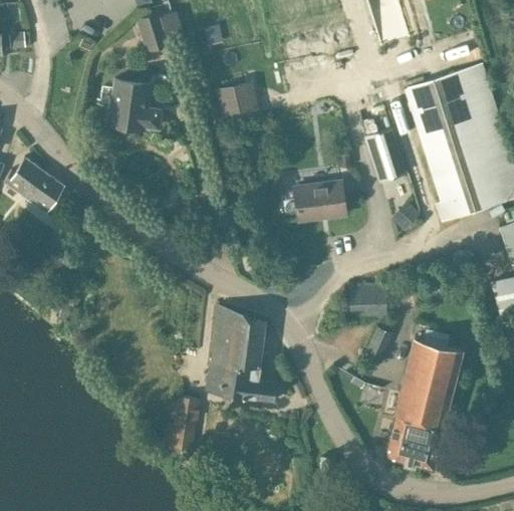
[(171,45),(161,11),(136,19),(146,53),(171,45)]
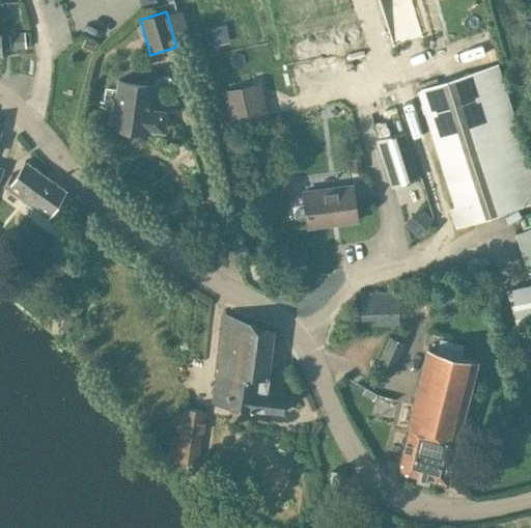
[(24,34),(9,35),(9,51),(25,51),(25,50),(24,35),(24,34)]
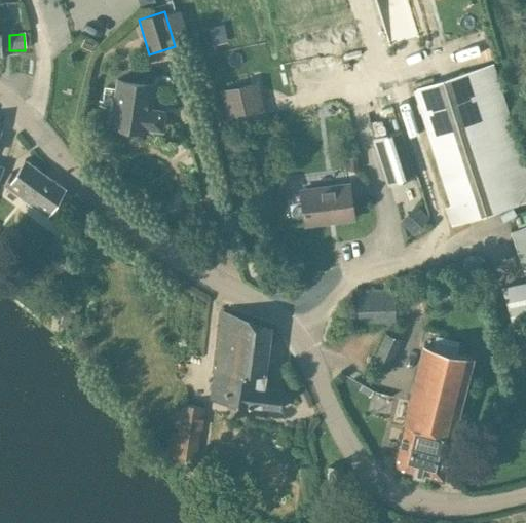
[(525,165),(493,65),(413,90),(450,210),(455,226),(525,202),(525,165)]
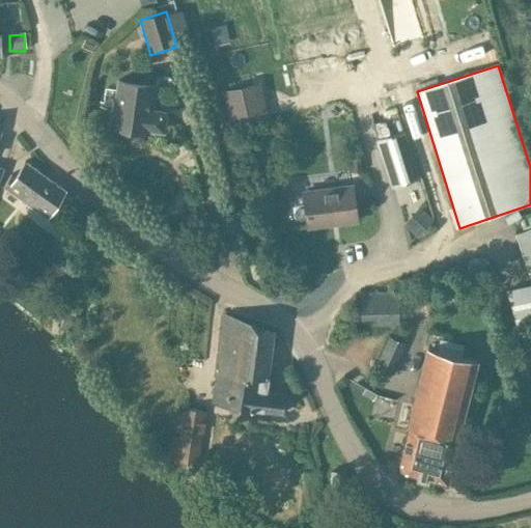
[(167,114),(151,112),(155,86),(118,81),(116,102),(112,102),(111,111),(114,111),(112,130),(165,136),(167,114)]
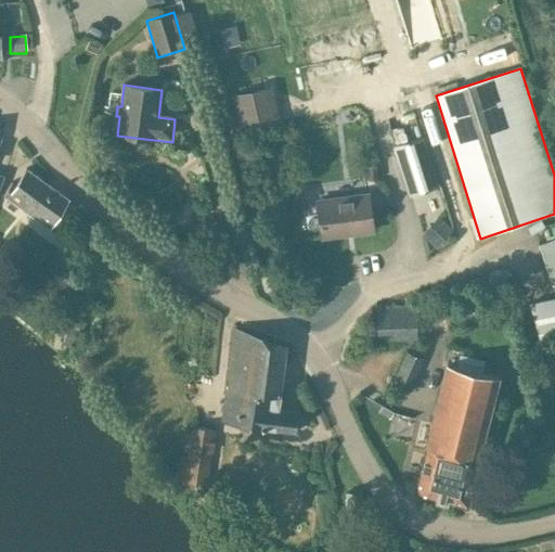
[(424,140),(395,150),(410,197),(439,188),(424,140)]
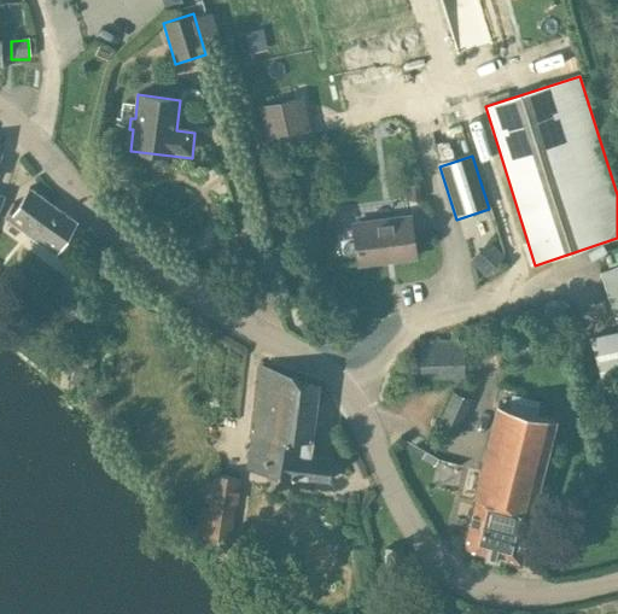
[(307,165),(292,169),(295,180),(309,176),(307,165)]
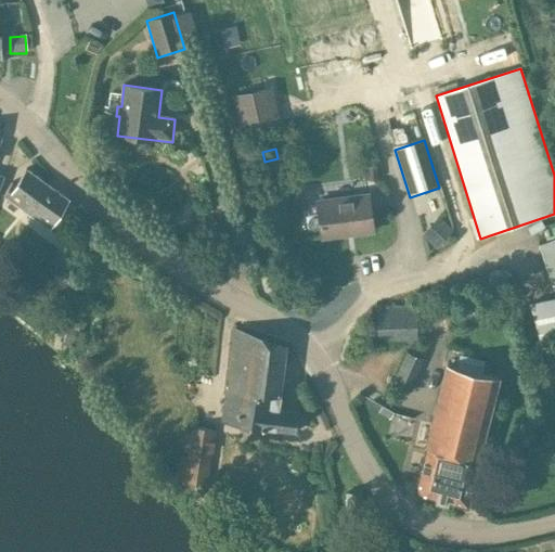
[(377,168),(366,169),(369,183),(379,182),(377,168)]
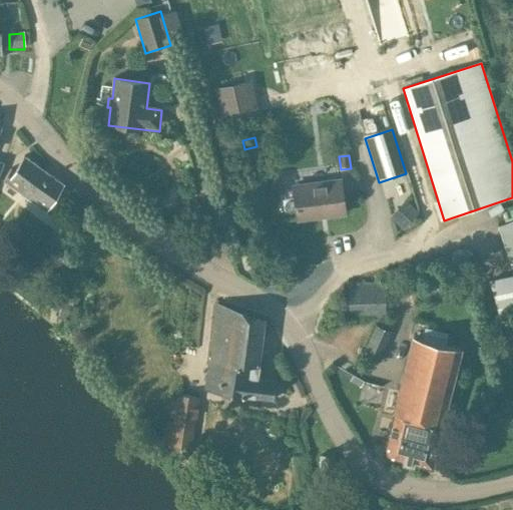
[(24,198),(43,171),(27,159),(16,174),(12,171),(4,183),(24,198)]
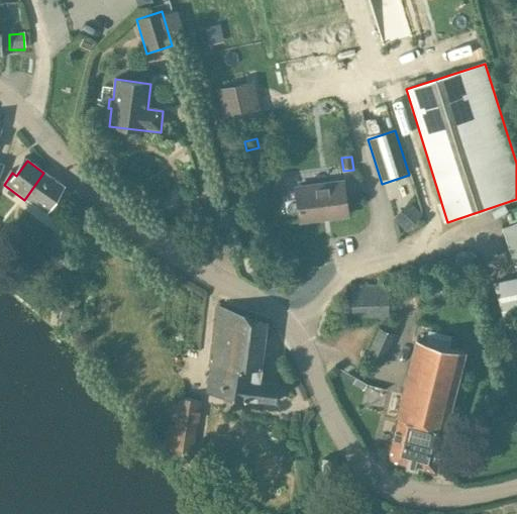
[(65,188),(43,173),(24,200),(45,214),(65,188)]
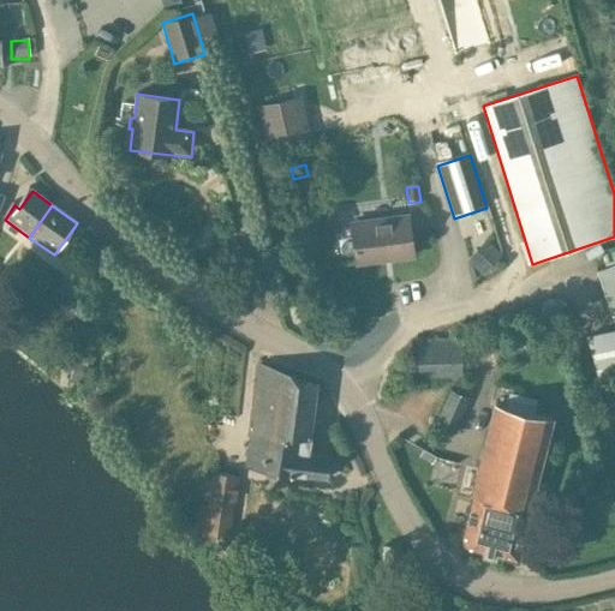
[(352,223),(357,259),(393,253),(394,259),(415,257),(408,216),(352,223)]
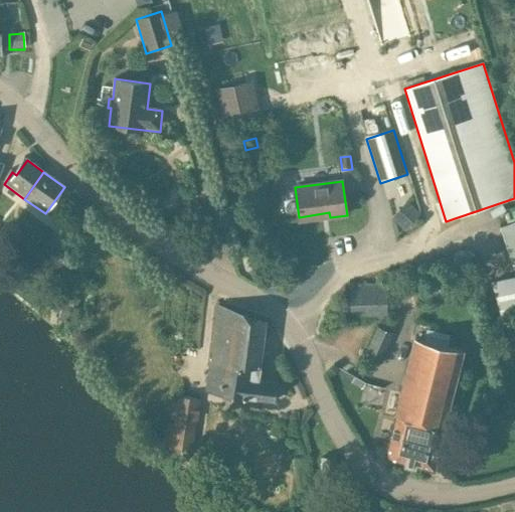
[(408,208),(393,224),(402,233),(417,217),(408,208)]
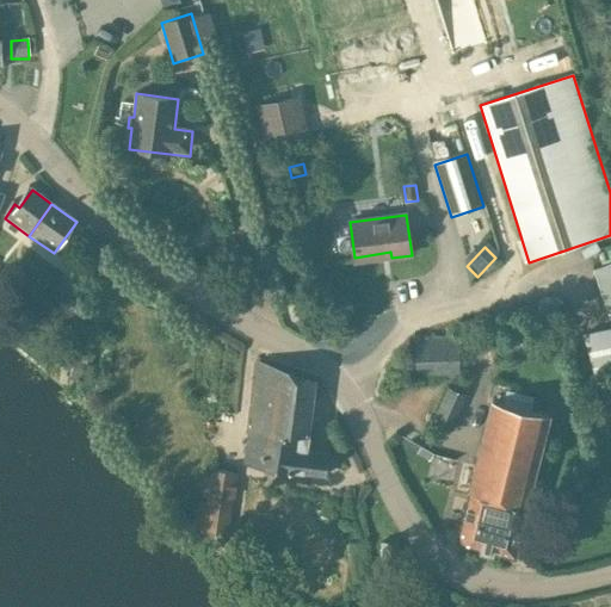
[(610,264),(593,270),(609,316),(610,314),(610,264)]
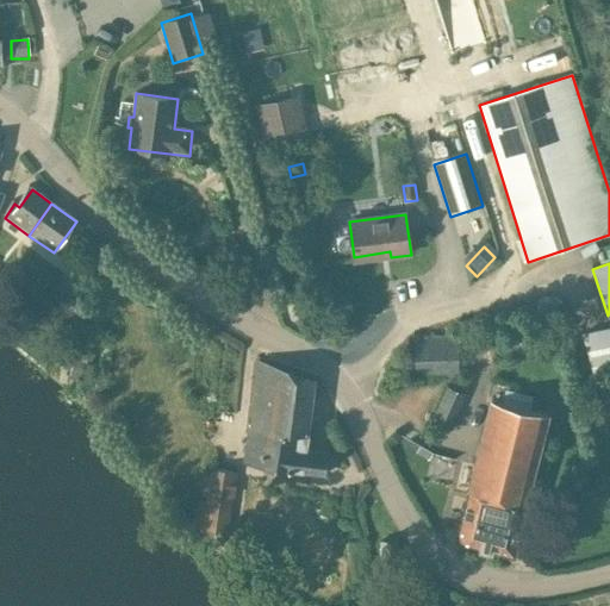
[(67,267),(62,294),(78,297),(81,269),(67,267)]
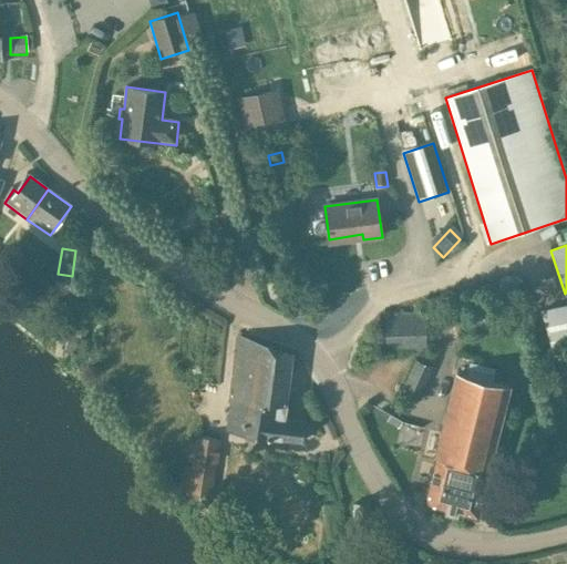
[(566,347),(566,304),(542,311),(553,351),(566,347)]
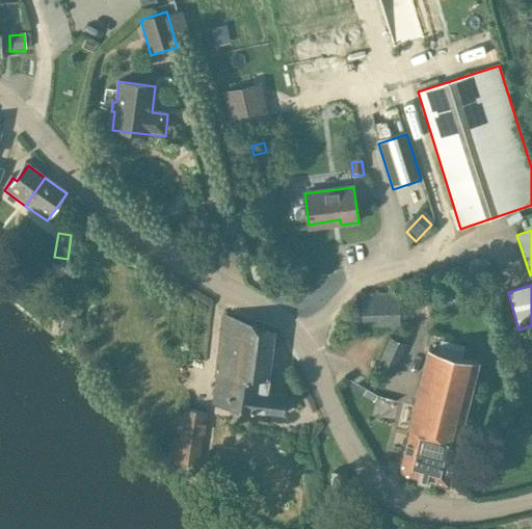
[(401,332),(398,293),(360,294),(362,333),(401,332)]
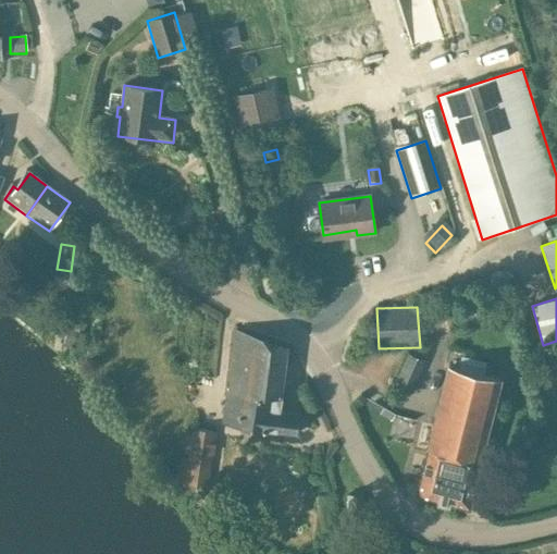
[(287,345),(236,330),(224,423),(298,434),(300,418),(280,415),(287,345)]
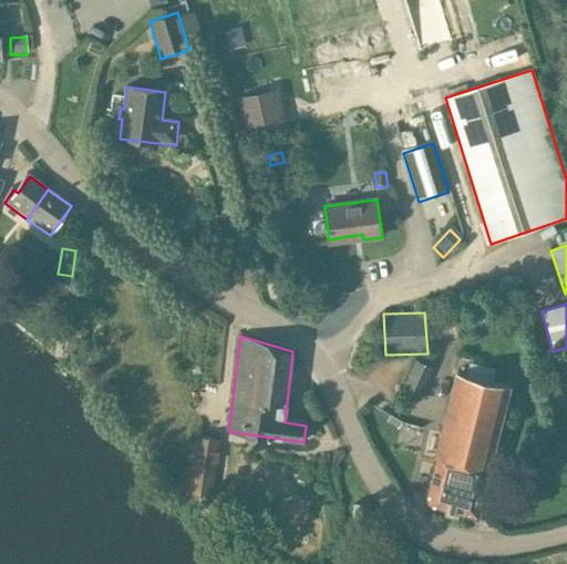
[(413,360),(400,396),(420,403),(433,368),(413,360)]
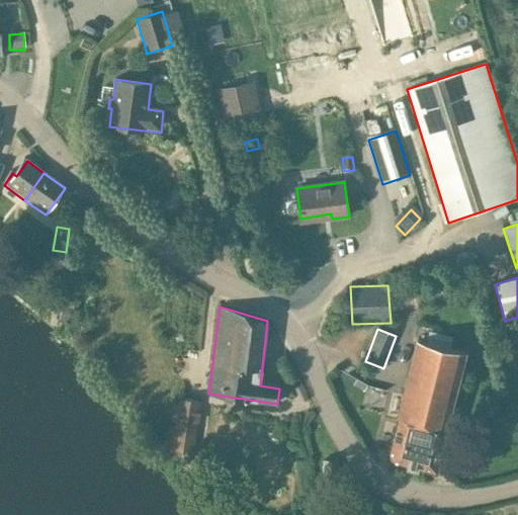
[(397,420),(446,433),(466,353),(417,341),(397,420)]
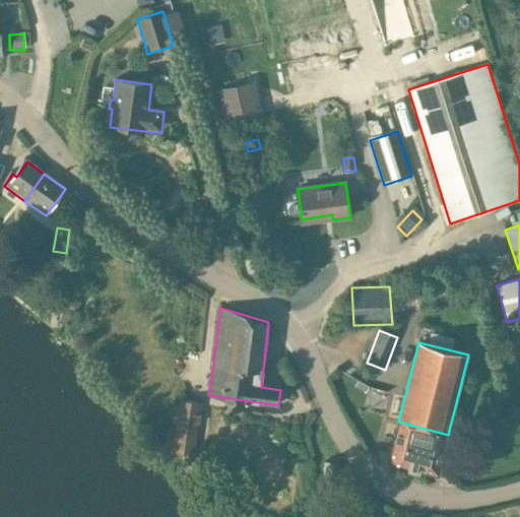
[(194,455),(202,404),(180,400),(179,405),(172,403),(169,421),(177,422),(176,430),(168,429),(165,451),(194,455)]
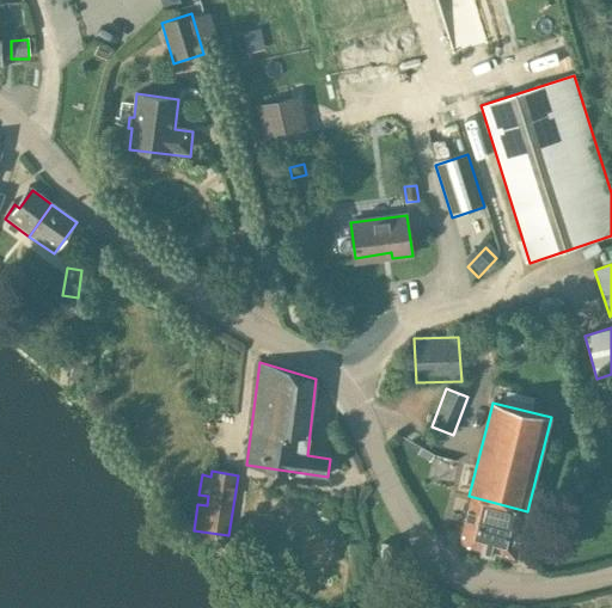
[(515,559),(527,511),(469,496),(457,545),(515,559)]
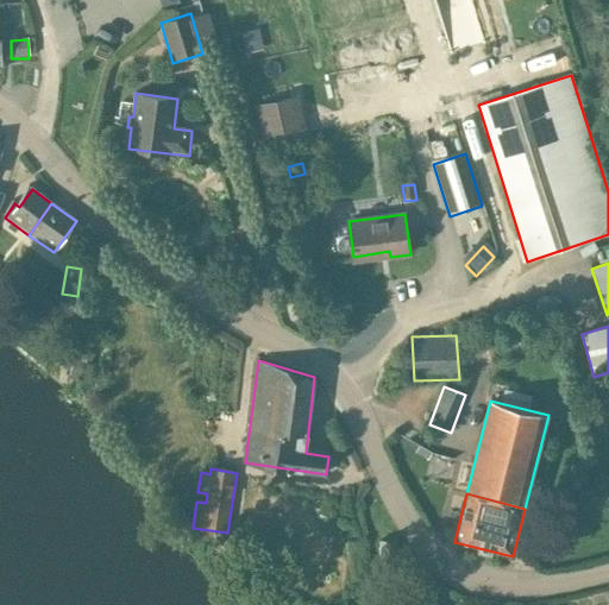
[(399,568),(396,541),(380,542),(383,569),(399,568)]
